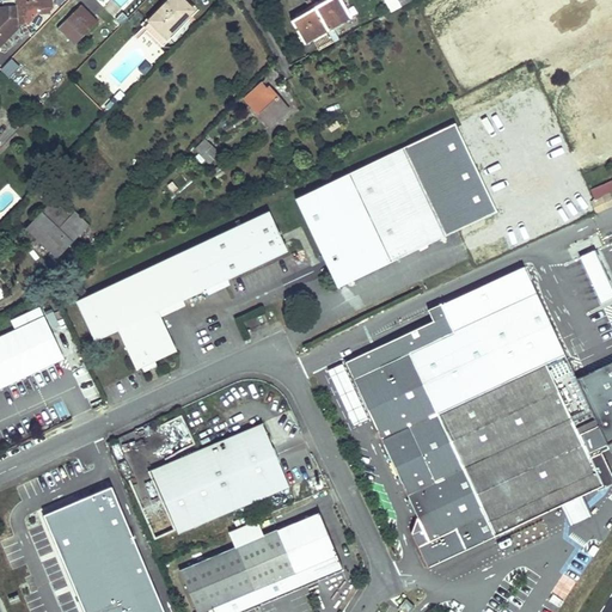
[(2,0),(0,2),(0,46),(2,44),(0,41),(0,40),(29,12),(37,14),(43,4),(57,4),(56,0),(2,0)]
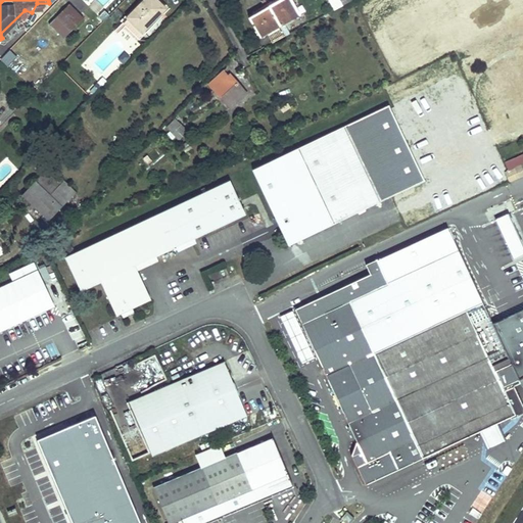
[(165,8),(156,0),(143,0),(128,15),(143,31),(165,8)]
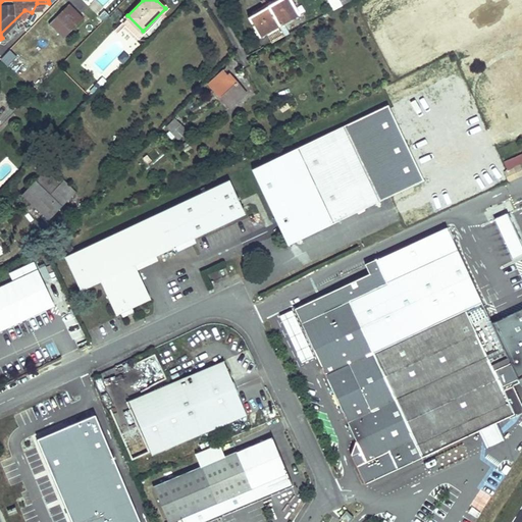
[(279,0),(275,2),(274,0),(270,0),(264,3),(276,25),(298,15),(289,0),(279,0)]
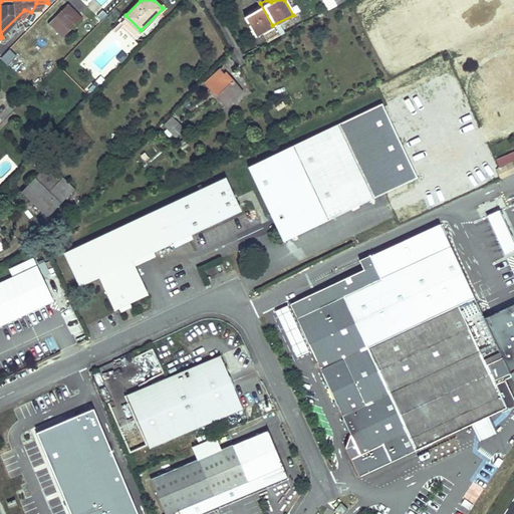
[(260,3),(252,7),(254,10),(242,17),(252,36),(272,25),(260,3)]
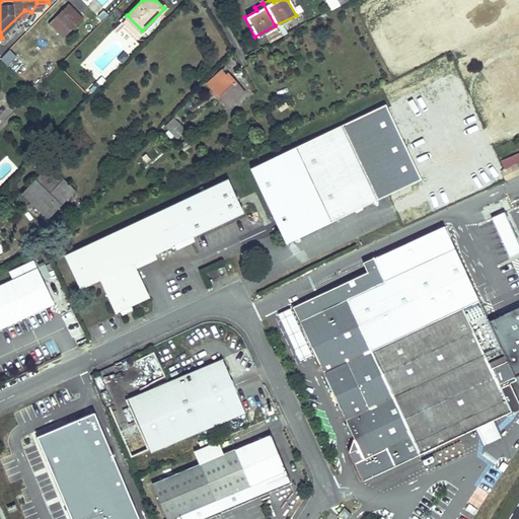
[(84,17),(70,4),(58,16),(72,30),(84,17)]
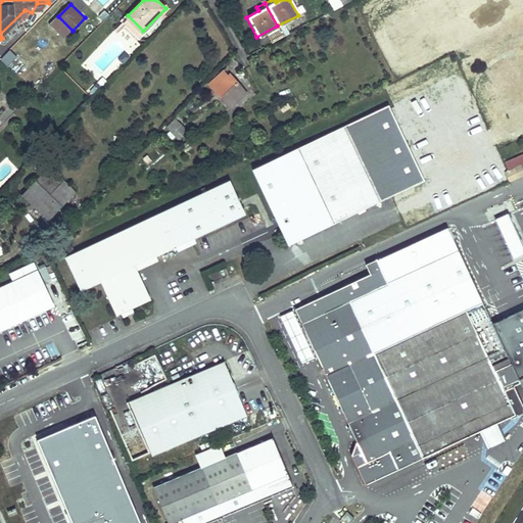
[(73,31),(58,16),(51,24),(65,38),(73,31)]
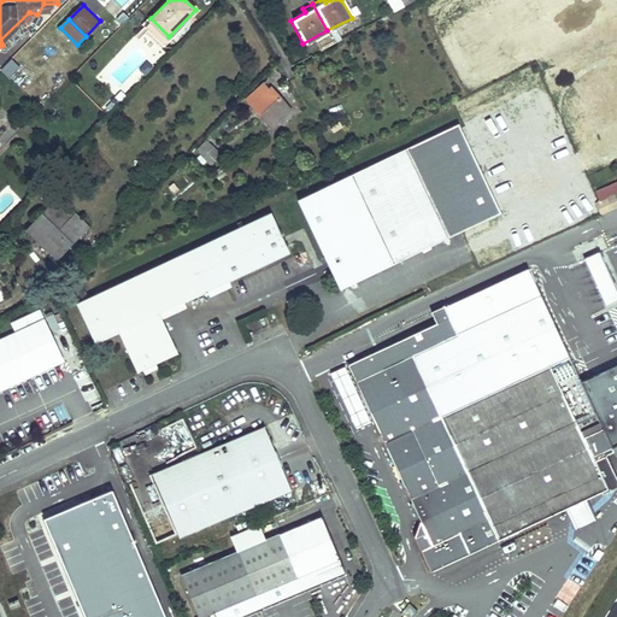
[(57,86),(46,75),(40,82),(51,93),(57,86)]
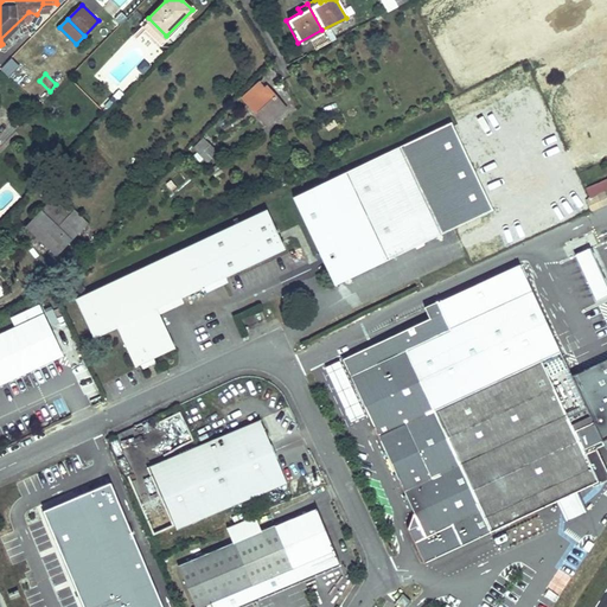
[(257,83),(244,95),(257,109),(274,93),(264,82),(262,87),(257,83)]
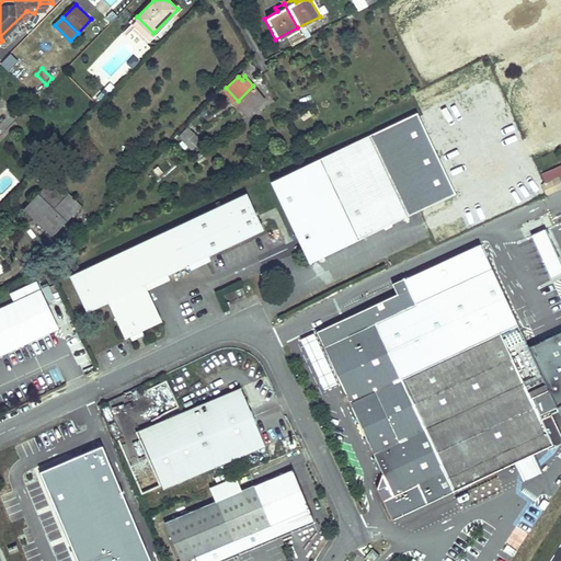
[(106,94),(113,88),(110,83),(102,90),(106,94)]
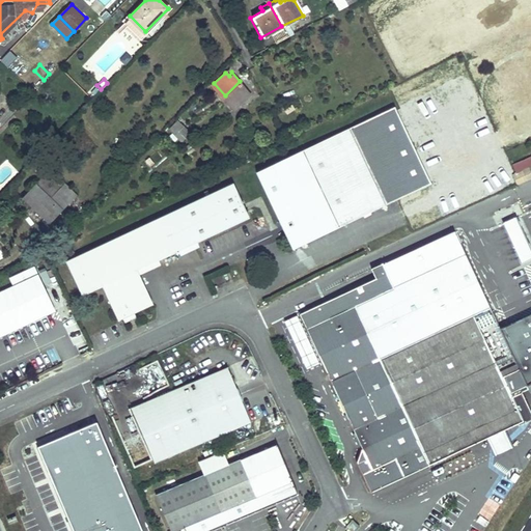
[(395,110),(351,130),(384,203),(427,185),(395,110)]
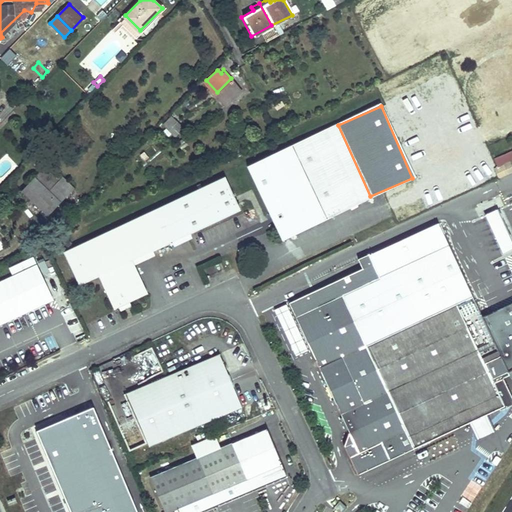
[(168,128),(177,119),(172,114),(163,123),(168,128)]
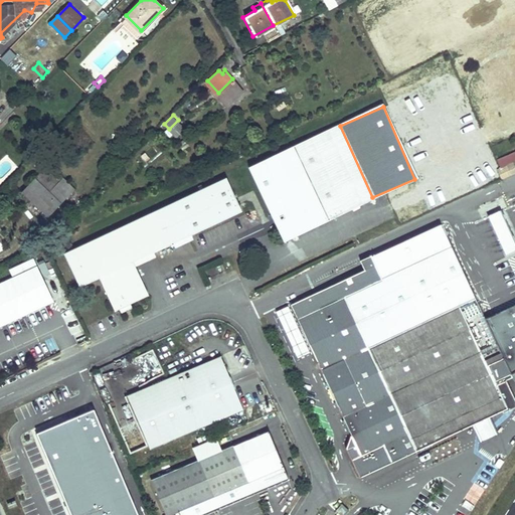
[(340,126),(248,167),(282,238),(372,197),(340,126)]
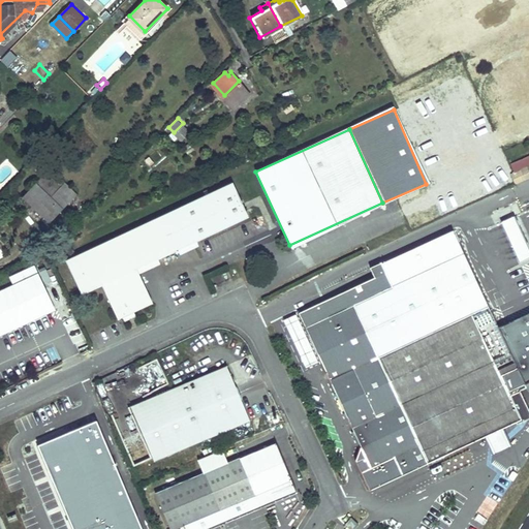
[(528,172),(527,165),(528,164),(528,155),(514,160),(516,169),(509,170),(514,183),(528,178),(528,172)]
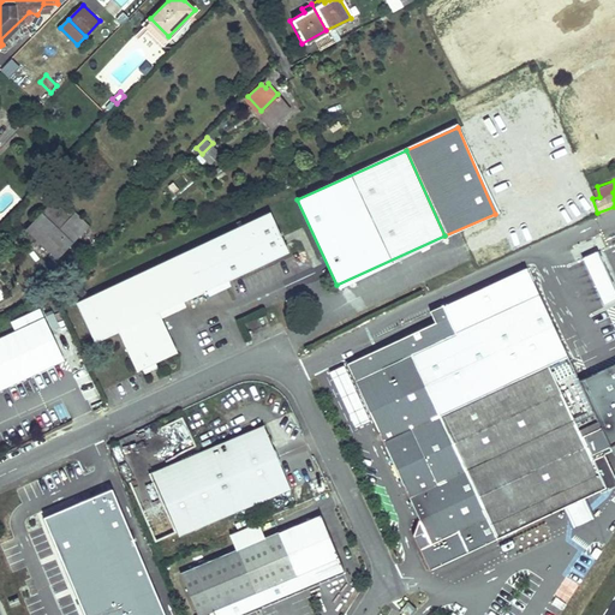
[(53,260),(85,227),(54,198),(23,231),(53,260)]
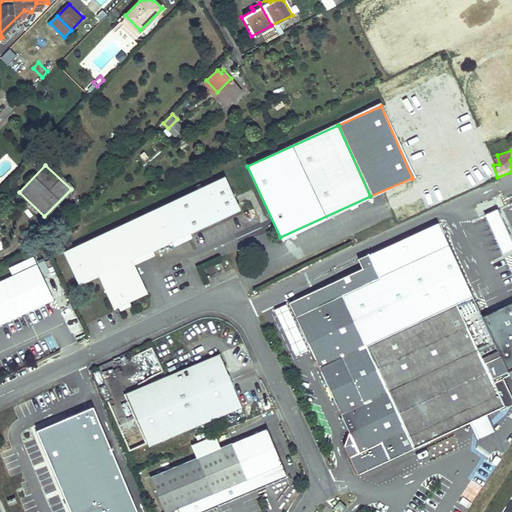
[(168,203),(184,237),(239,211),(224,177),(168,203)]
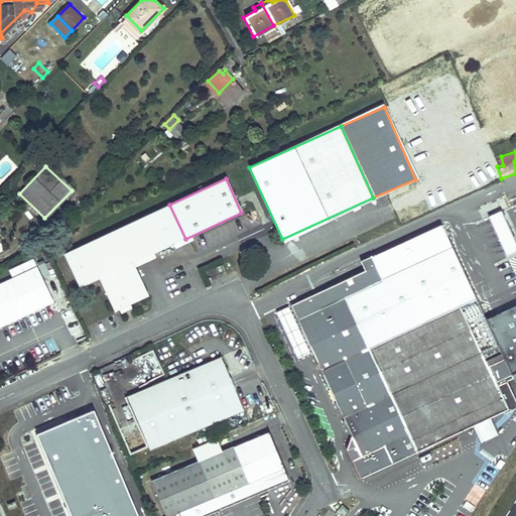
[(144,296),(130,264),(170,246),(185,239),(169,205),(155,211),(62,254),(77,286),(96,277),(112,311),(116,309),(130,303),(144,296)]
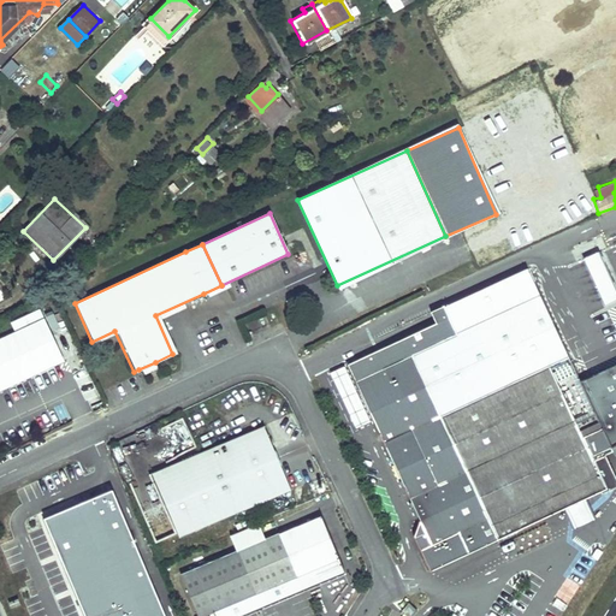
[(575,254),(597,301),(614,292),(592,247),(575,254)]
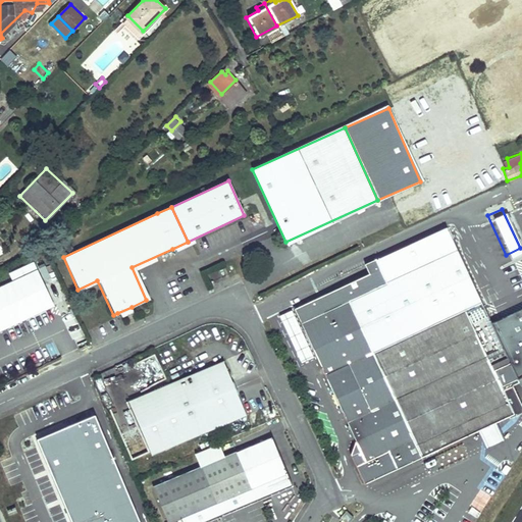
[(444,222),(372,255),(376,264),(360,272),(291,304),(344,419),(352,435),(347,450),(360,479),(472,427),(492,418),(504,413),(505,414),(512,411),(518,402),(508,380),(514,377),(490,327),(444,222)]
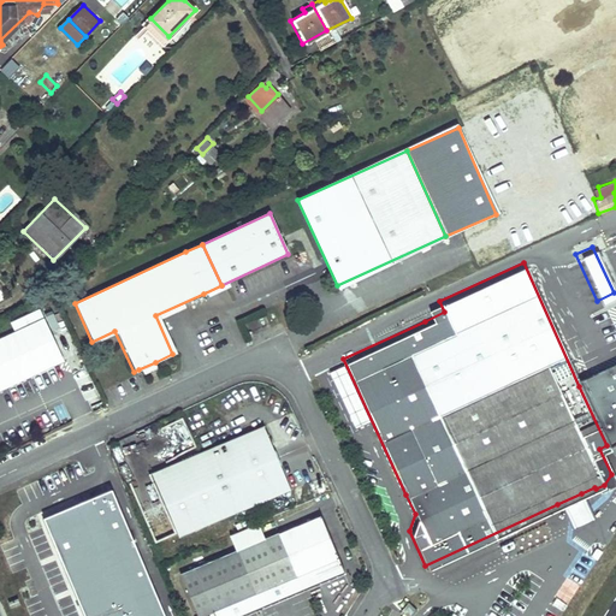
[(425,321),(444,312),(439,301),(420,309),(425,321)]
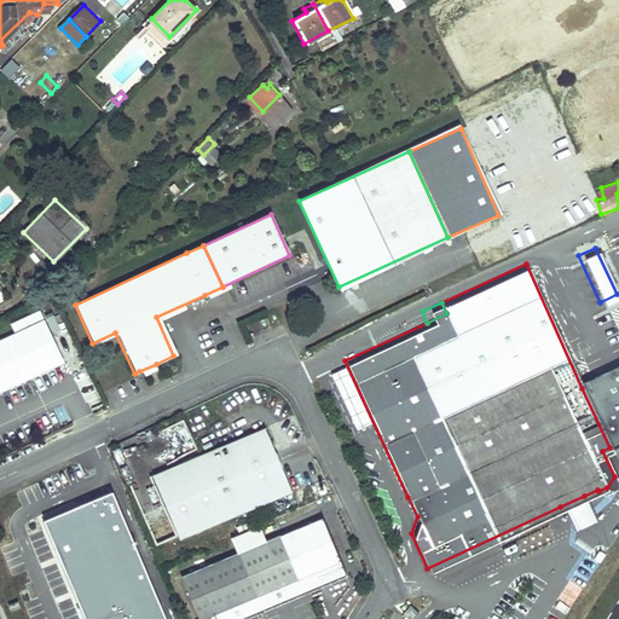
[(0,337),(0,386),(61,359),(42,318),(39,310),(10,323),(15,331),(0,337)]
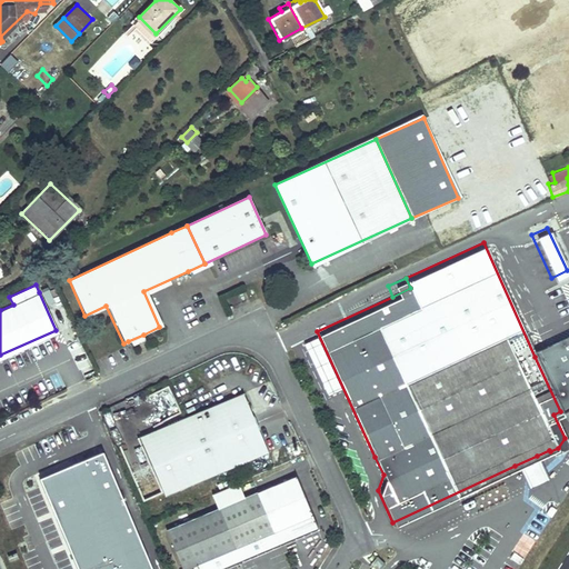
[(145,339),(143,335),(128,341),(130,347),(145,339)]
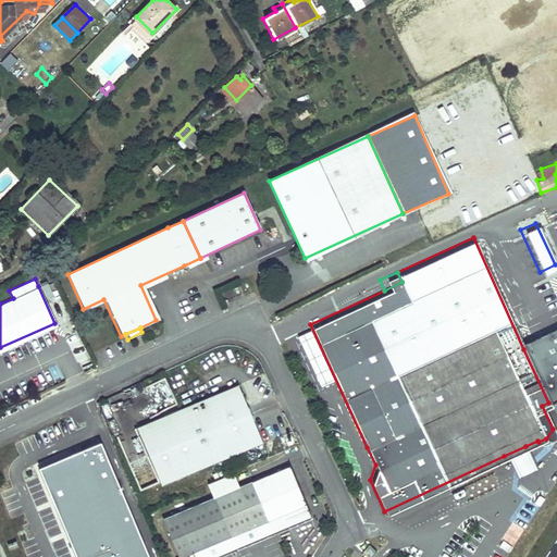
[(556,334),(523,349),(548,403),(552,411),(556,407),(556,334)]
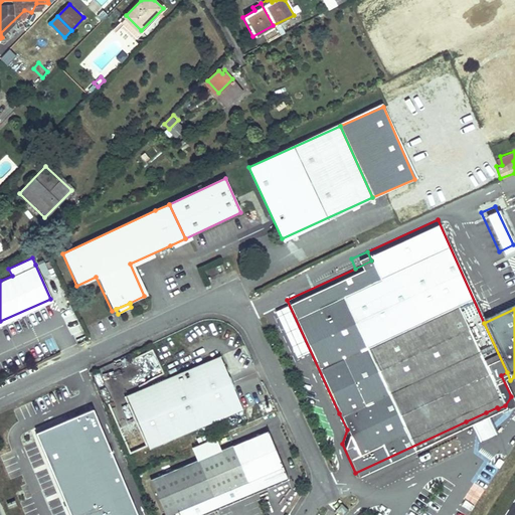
[(131,357),(140,382),(164,374),(155,349),(131,357)]
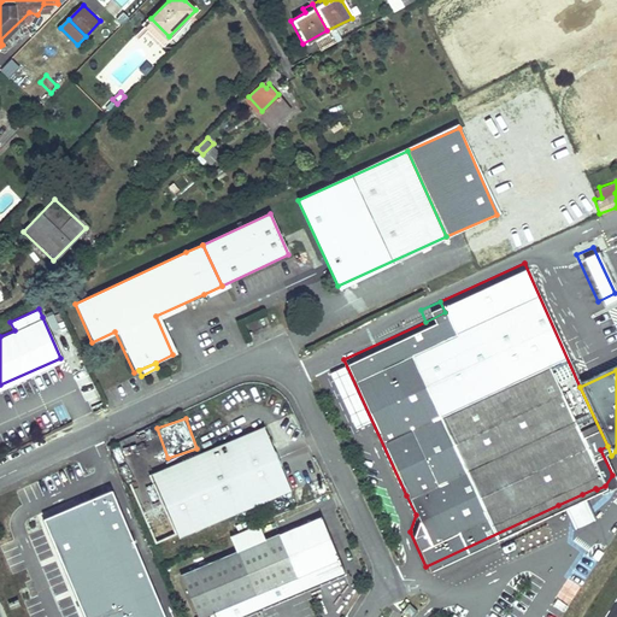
[(268,500),(289,492),(263,428),(207,451),(153,474),(181,536),(268,500)]
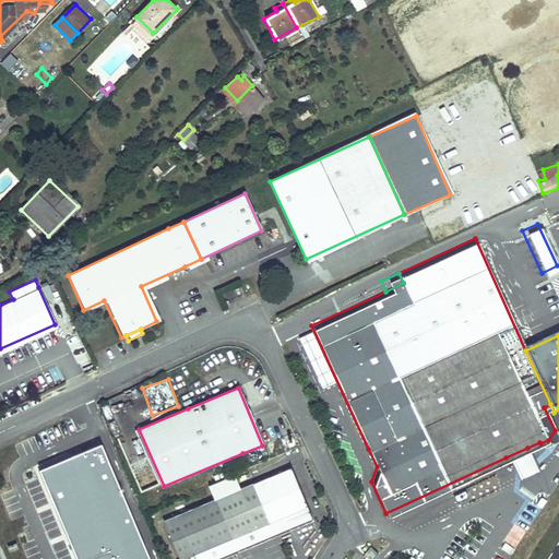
[(54,558),(74,558),(39,475),(64,464),(92,453),(84,435),(61,444),(25,460),(19,474),(54,558)]
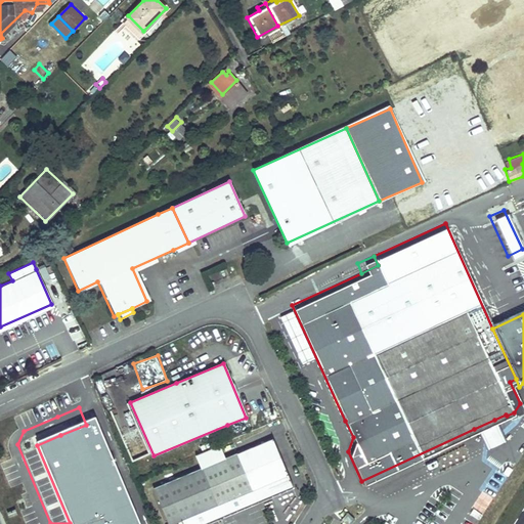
[(494,420),(474,429),(482,446),(503,436),(494,420)]
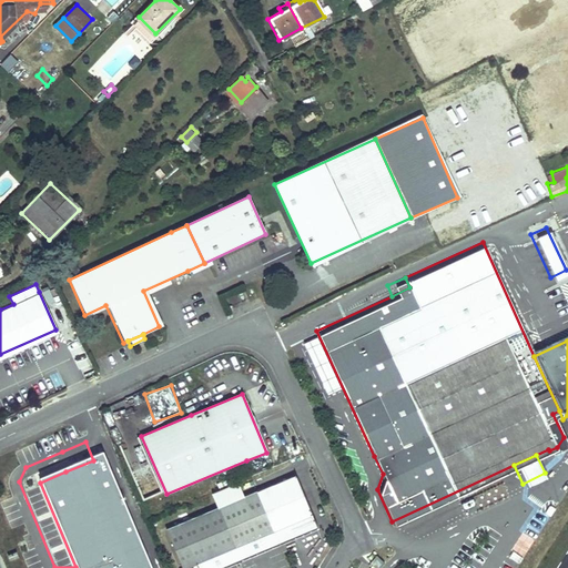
[(105,567),(66,472),(40,483),(75,567),(105,567)]
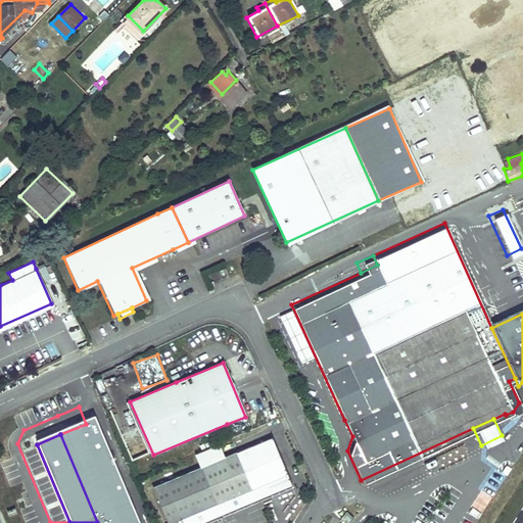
[(236,455),(251,490),(286,476),(272,440),(236,455)]
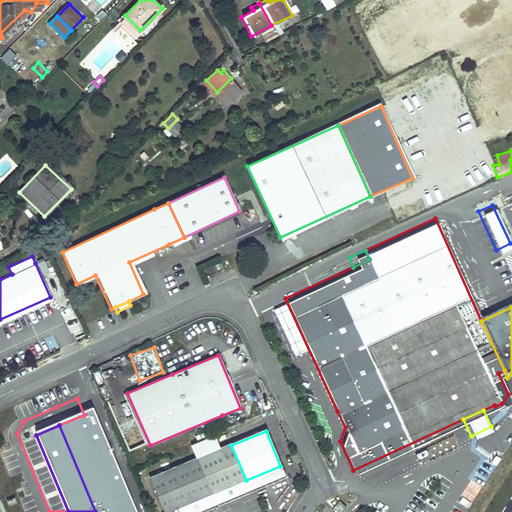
[(196,459),(147,480),(160,511),(168,511),(246,480),(231,445),(219,450),(213,436),(190,446),(196,459)]
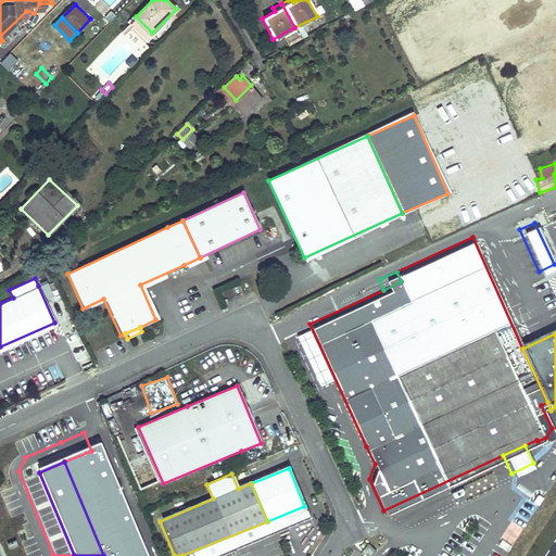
[(15,505),(20,520),(27,518),(23,503),(15,505)]
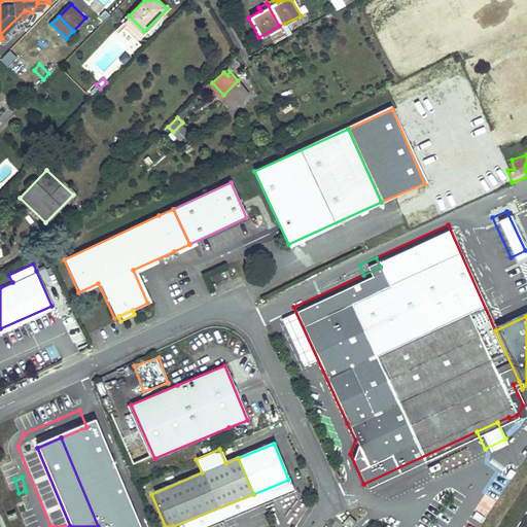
[(353,526),(357,522),(349,516),(343,523),(348,526),(353,526)]
